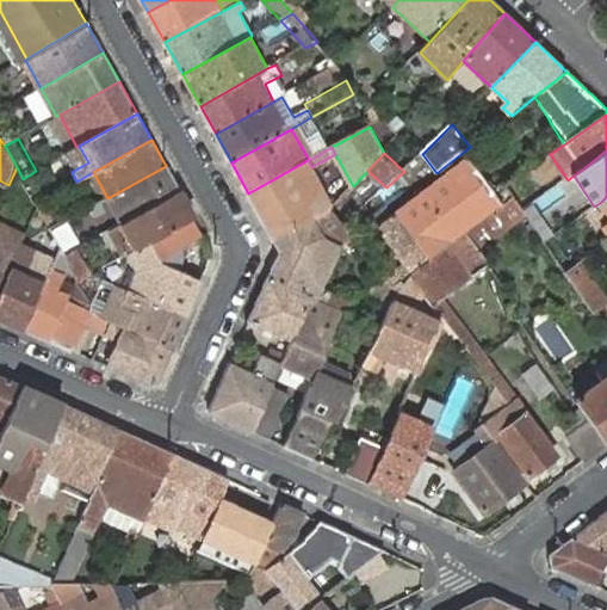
[(308,160),(248,193),(274,240),(315,219),(332,209),(334,207),(311,167),(308,160)]
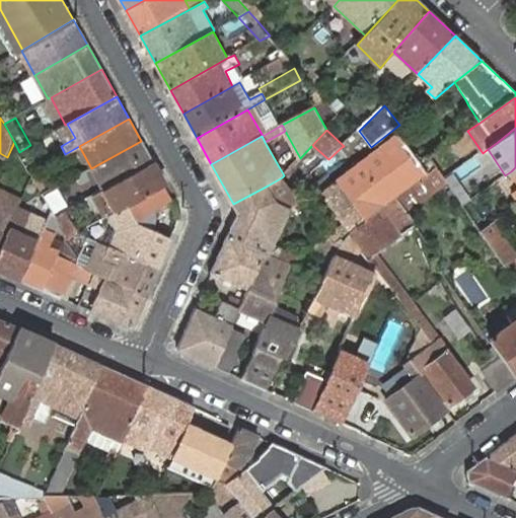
[(396,139),(340,181),(366,217),(424,175),(437,166),(430,157),(422,162),(401,136),(396,139)]
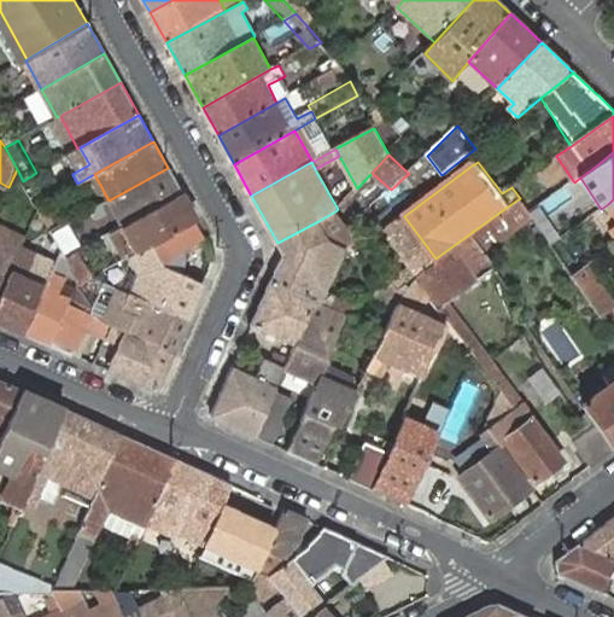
[(123,226),(183,196),(168,168),(109,201),(123,226)]
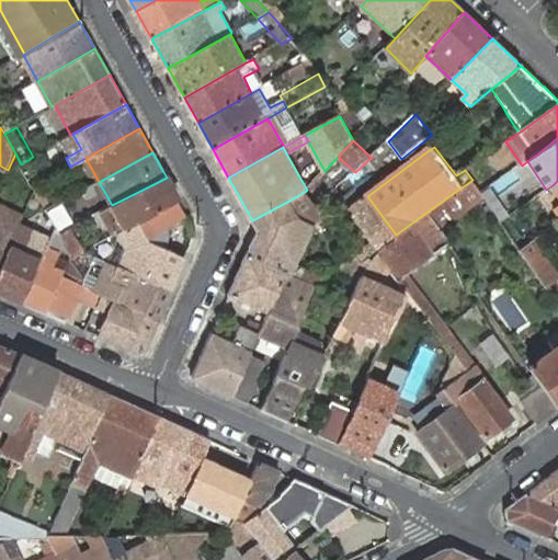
[(338,190),(320,174),(307,190),(305,192),(318,208),(338,190)]
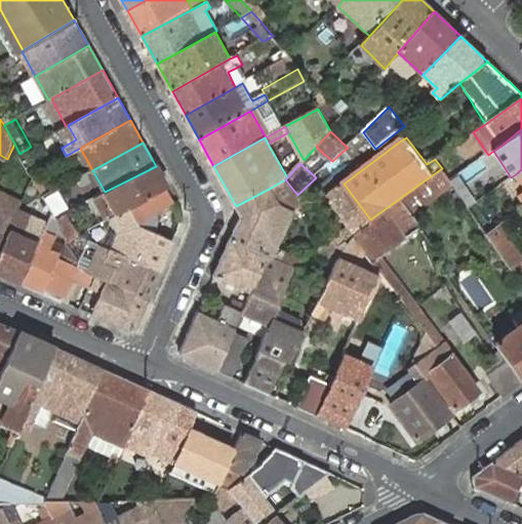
[(96,197),(109,219),(118,214),(167,188),(156,166),(105,192),(96,197)]
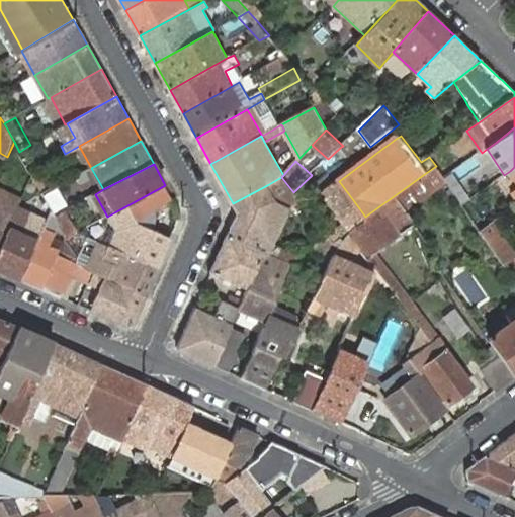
[(447,181),(445,179),(437,168),(396,197),(406,211),(447,181)]
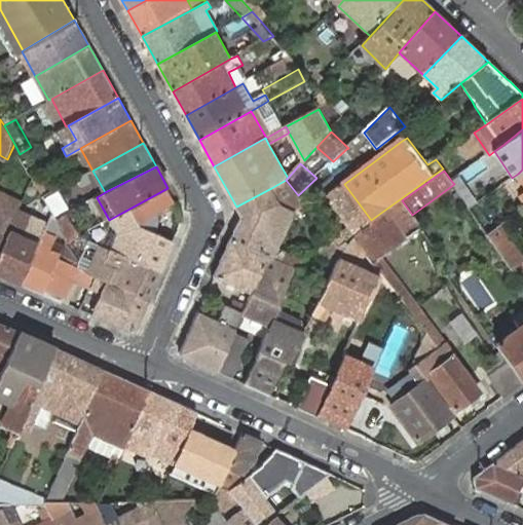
[(232,239),(269,255),(274,257),(294,213),(298,195),(286,180),(271,188),(236,207),(243,217),(232,239)]
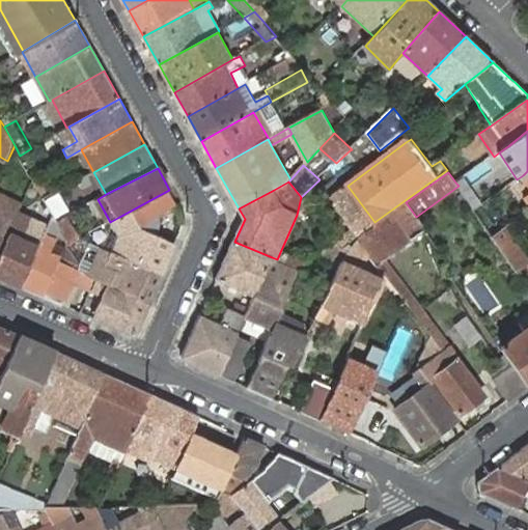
[(343,250),(351,244),(374,222),(348,186),(332,197),(357,230),(338,243),(343,250)]
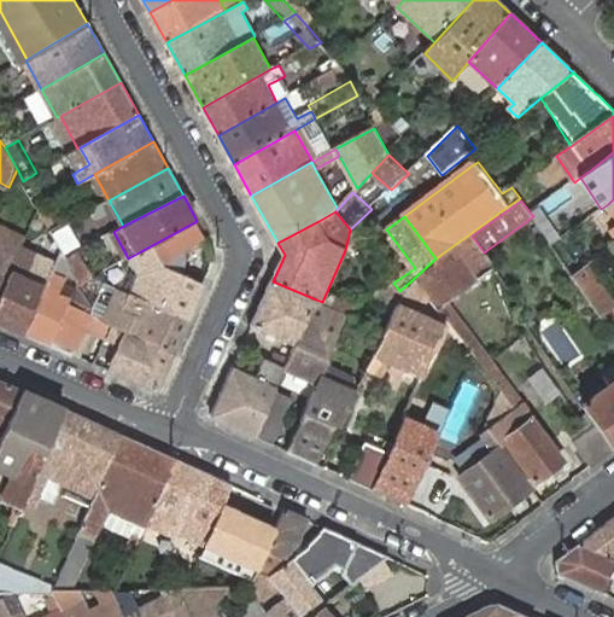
[(130,294),(189,321),(205,285),(164,267),(163,265),(208,239),(197,221),(139,252),(128,258),(123,261),(128,268),(133,265),(139,274),(130,294)]
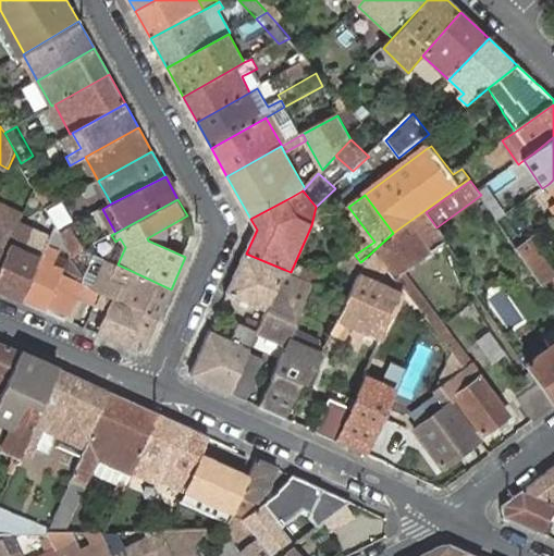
[(56,205),(47,209),(52,218),(57,226),(60,233),(70,227),(56,205)]
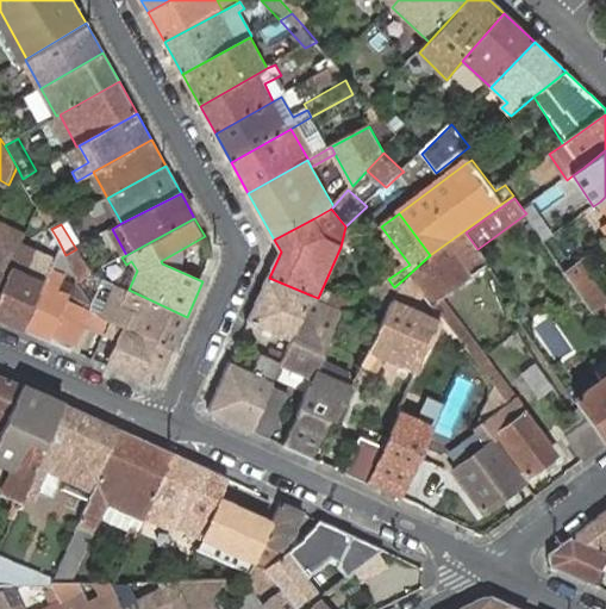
[(420,267),(412,277),(426,296),(433,304),(442,298),(488,263),(478,249),(466,232),(432,258),(430,259),(420,267)]
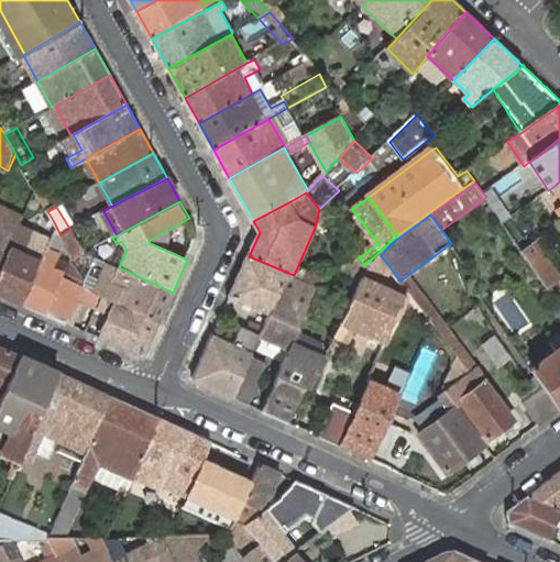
[(44,239),(20,228),(0,272),(0,293),(23,304),(57,229),(53,220),(44,239)]
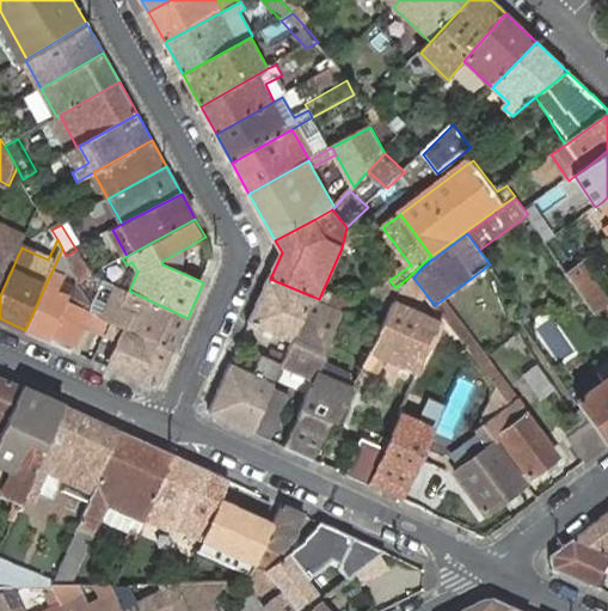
[(0,295),(22,248),(14,245),(10,256),(0,251),(0,295)]
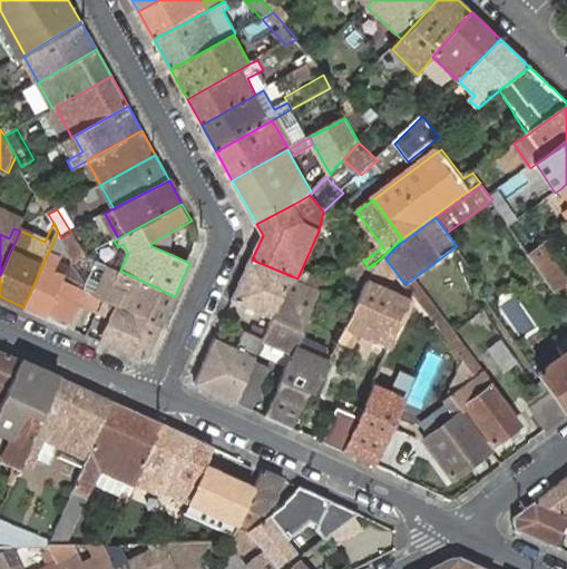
[(58,232),(23,307),(51,320),(68,278),(56,273),(67,248),(61,238),(58,232)]
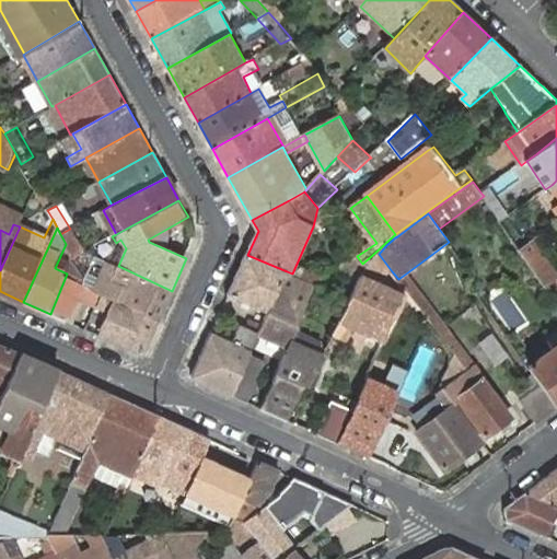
[(70,229),(60,234),(66,244),(73,259),(82,253),(70,229)]
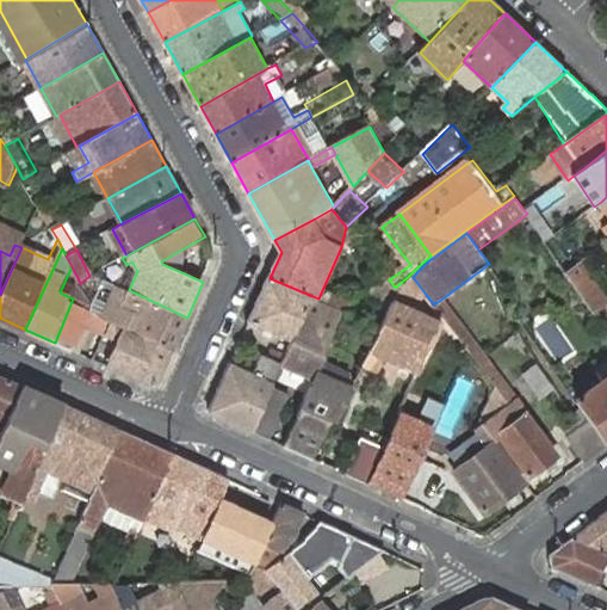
[(162,264),(181,271),(183,266),(183,260),(183,254),(183,250),(161,262),(162,264)]
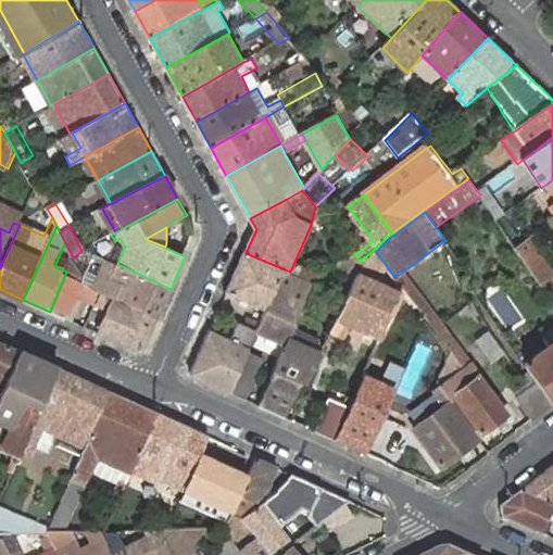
[(508,236),(517,249),(529,239),(520,227),(508,236)]
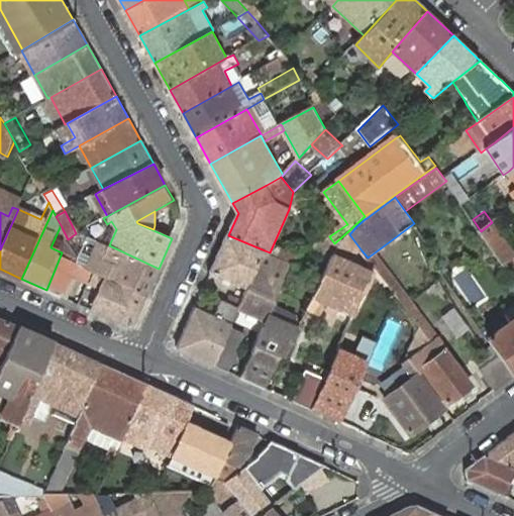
[(492,222),(481,231),(503,264),(513,258),(513,253),(492,222)]
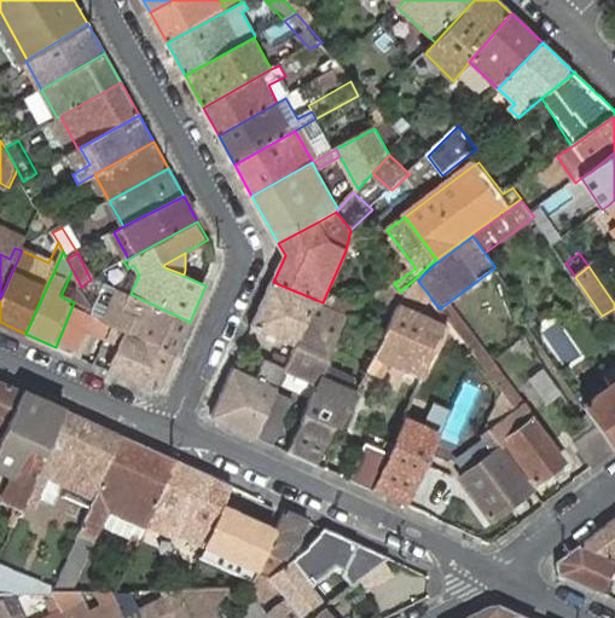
[(425,379),(451,323),(442,312),(435,322),(421,316),(433,300),(418,281),(412,288),(399,306),(392,321),(388,330),(370,369),(384,376),(390,363),(425,379)]
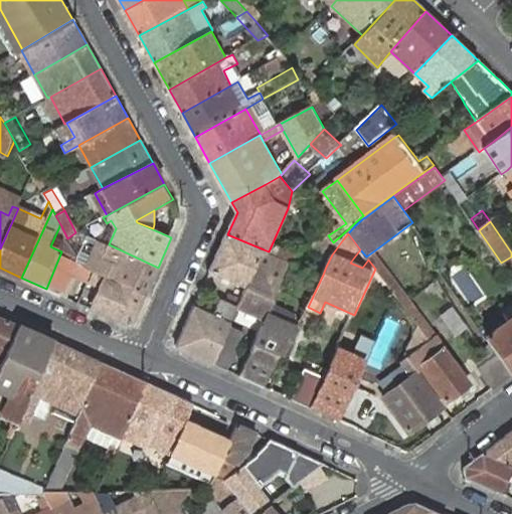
[(210,273),(246,289),(264,249),(227,234),(210,273)]
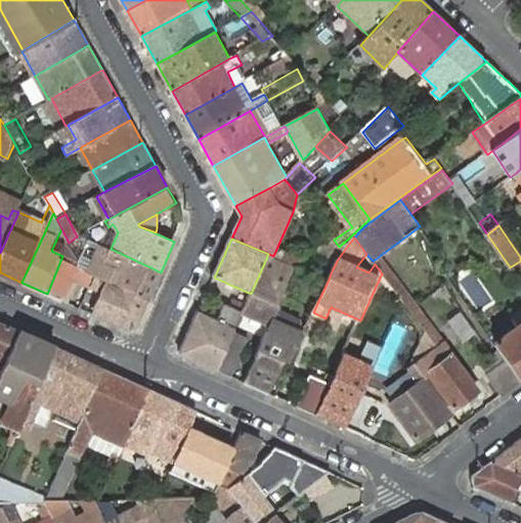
[(62,256),(47,294),(62,301),(72,279),(91,288),(92,284),(96,276),(77,267),(82,262),(69,243),(62,256)]
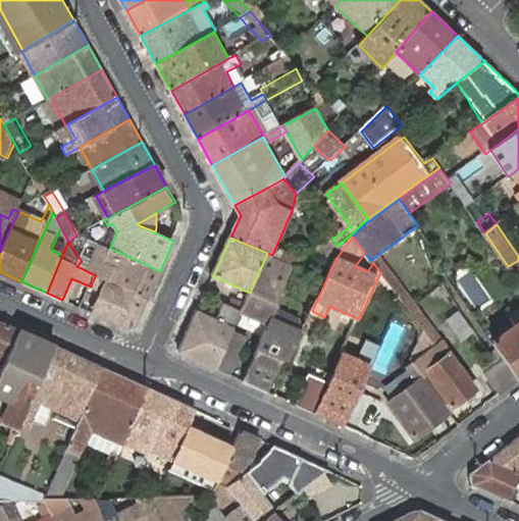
[(91,266),(82,261),(76,266),(96,275),(148,299),(160,271),(110,248),(101,244),(91,266)]
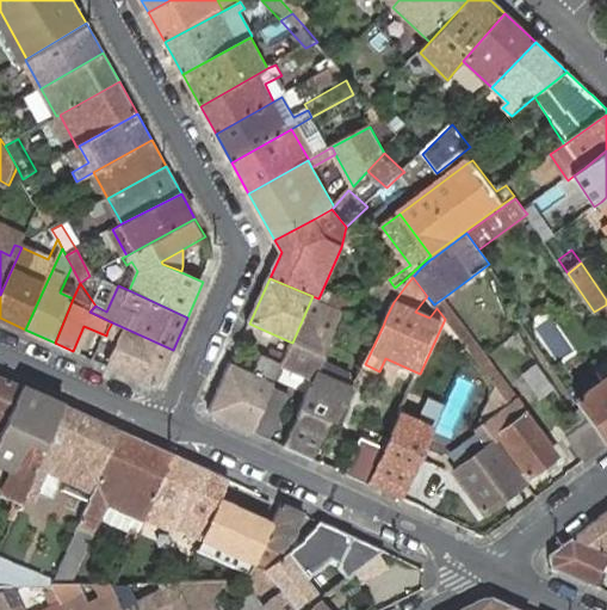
[(317,376),(322,364),(341,324),(346,312),(321,301),(319,299),(313,296),(292,343),(284,362),(317,376)]
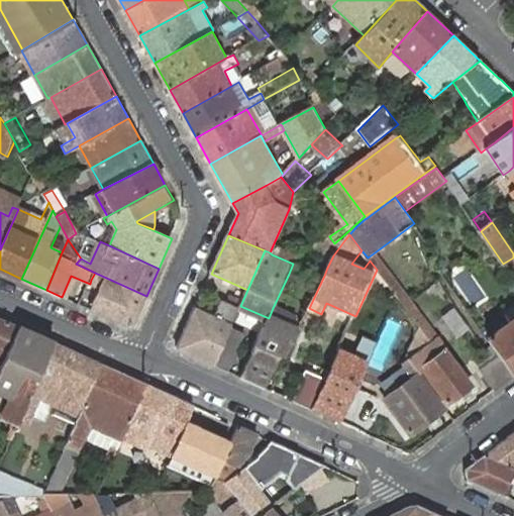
[(377,270),(398,296),(413,317),(419,312),(375,252),(368,258),(370,261),(377,270)]
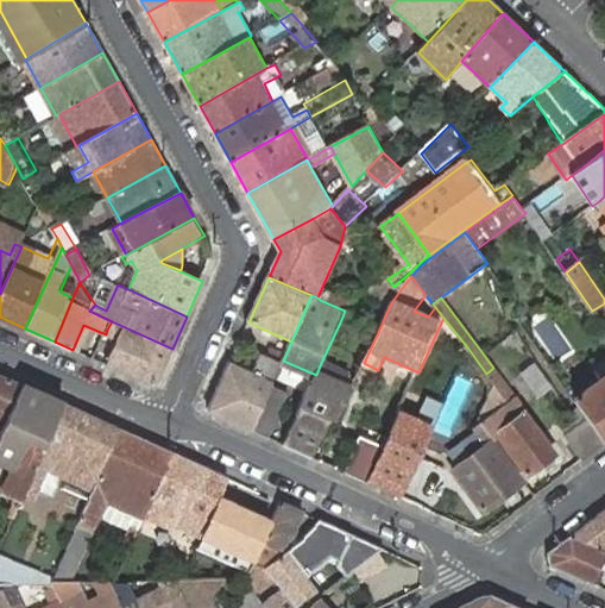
[(172,349),(112,321),(107,330),(131,340),(118,370),(155,387),(156,386),(172,349)]
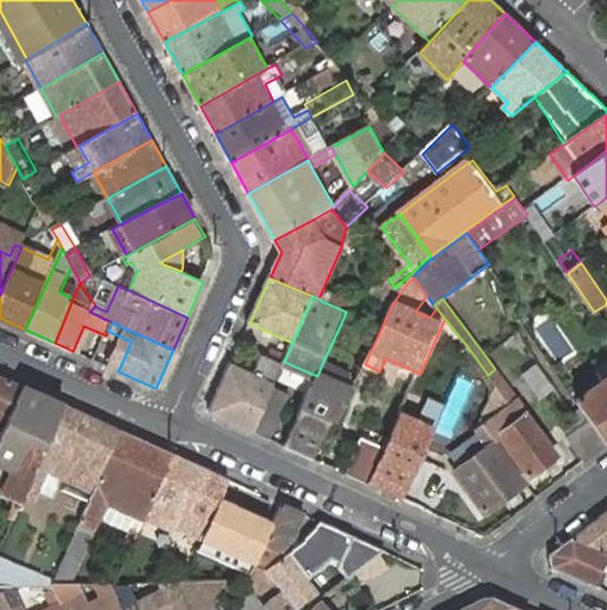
[(277,369),(279,362),(256,352),(253,361),(270,368),(271,367),(277,369)]
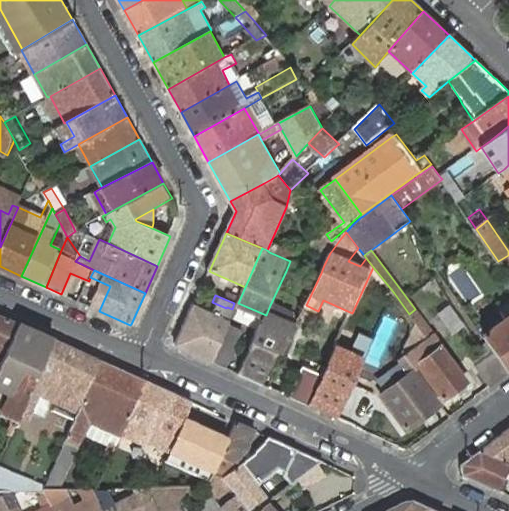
[(508,304),(500,311),(507,320),(485,336),(496,351),(508,369),(508,304)]
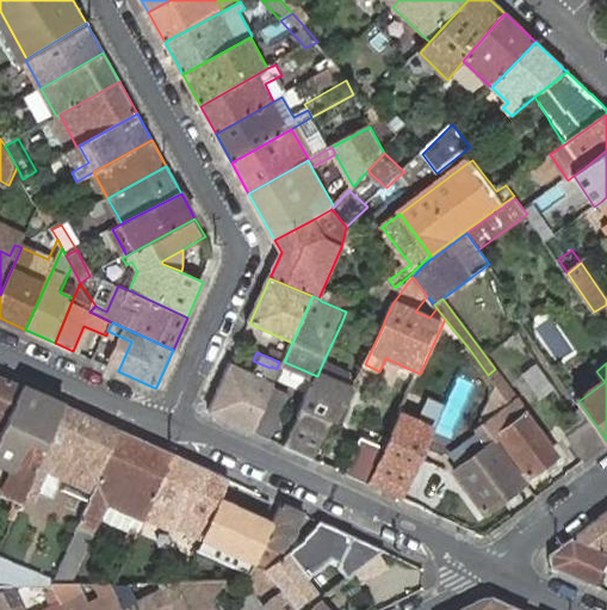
[(285,447),(314,460),(333,417),(351,377),(322,364),(317,376),(313,387),(285,447)]
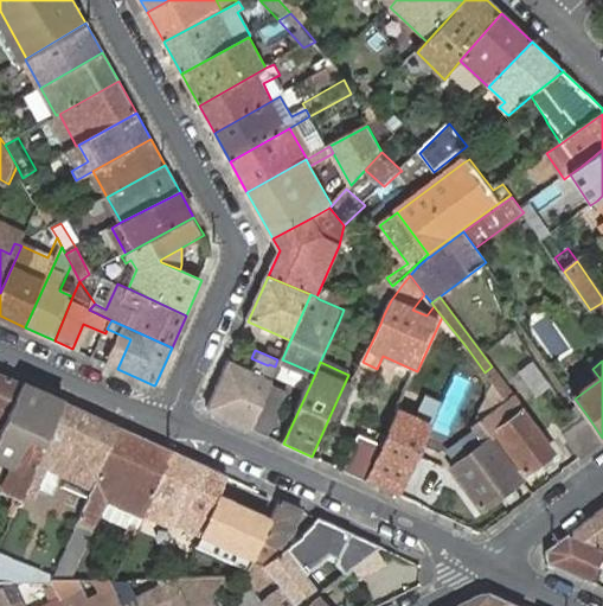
[(229,365),(223,377),(247,388),(252,375),(229,365)]
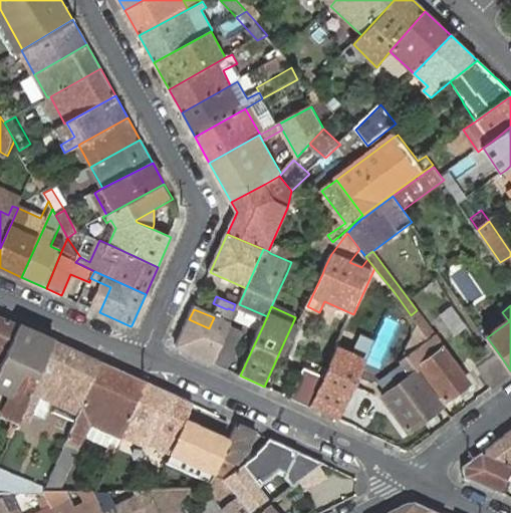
[(417,310),(411,315),(430,340),(407,357),(417,369),(421,366),(446,402),(470,382),(417,310)]
